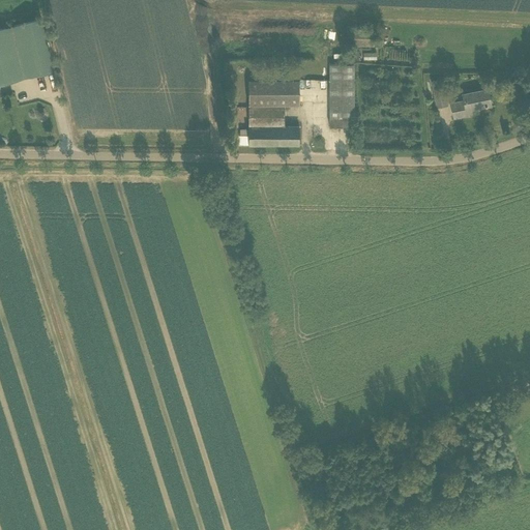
[(0,29),(0,83),(54,70),(41,19),(0,29)]
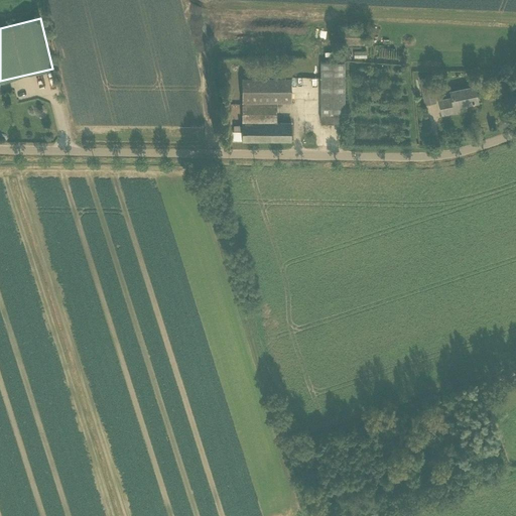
[(334,28),(334,44),(364,45),(365,28),(334,28)]
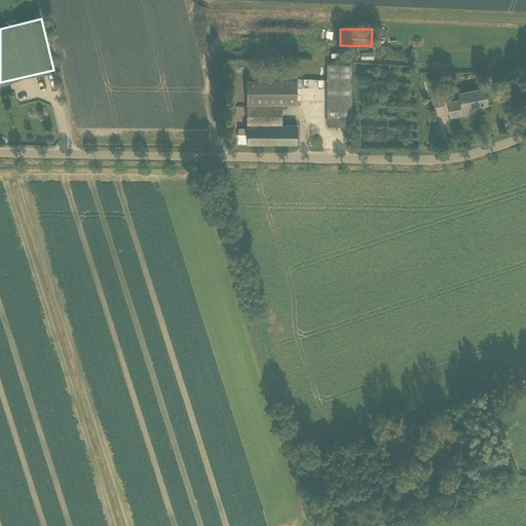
[(327,125),(351,125),(351,64),(327,64),(327,125)]
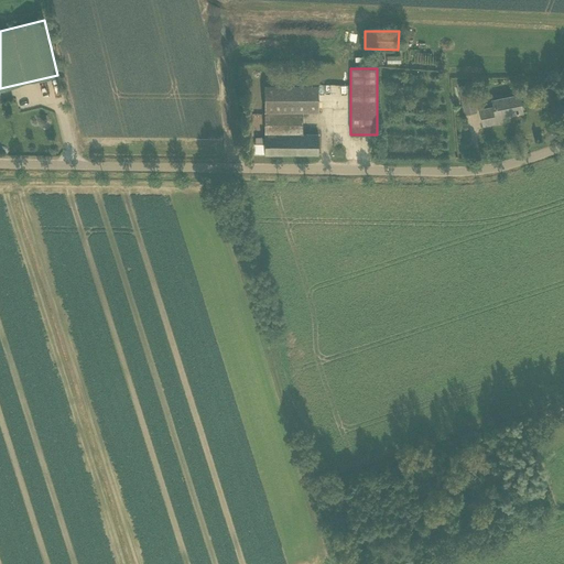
[(476,111),(474,97),(470,84),(459,86),(465,114),(476,111)]
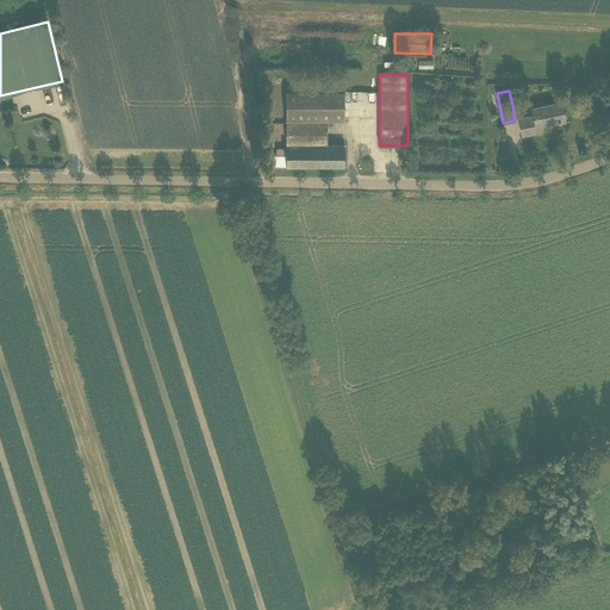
[(286,92),(286,167),(344,167),(344,145),(328,145),(328,120),(344,120),(344,92),(286,92)]
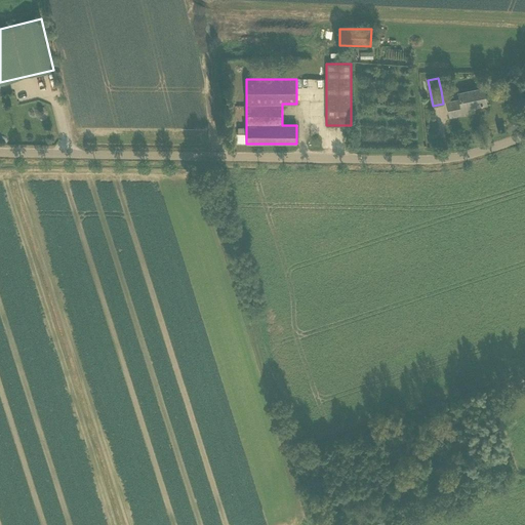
[(473,107),(486,104),(483,88),(458,93),(459,101),(447,103),(450,116),(474,112),(473,107)]
